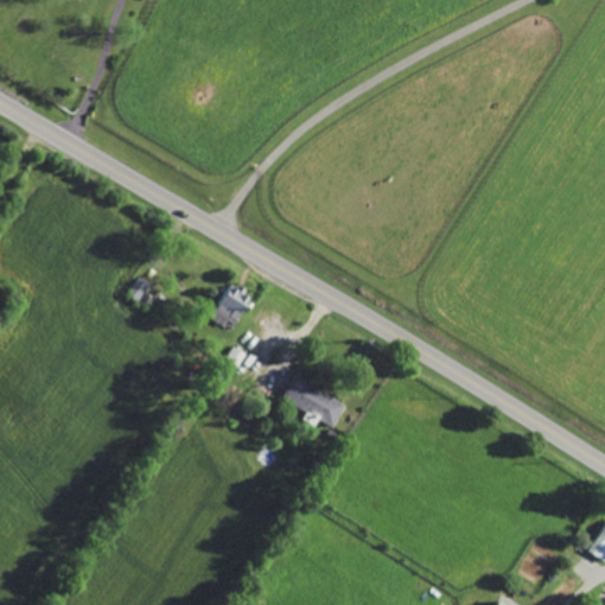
[(137,301),(128,294),(140,278),(150,284),(137,301)]
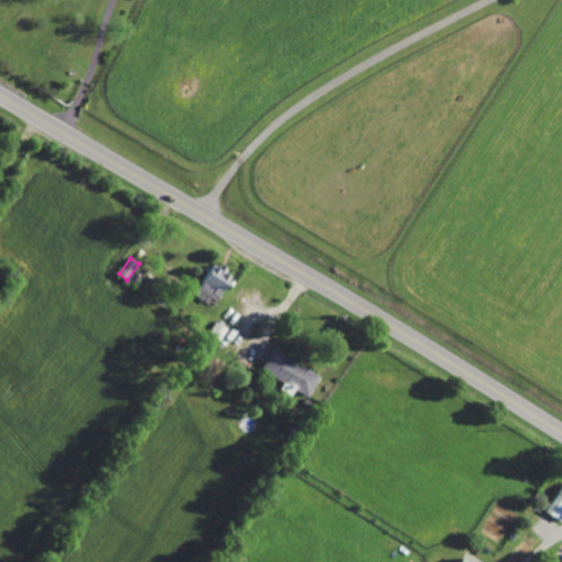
[(218,266),(220,262),(224,265),(226,266),(227,267),(225,270),(231,273),(217,300),(211,296),(207,303),(194,296),(196,292),(197,290),(212,262),(218,266)]
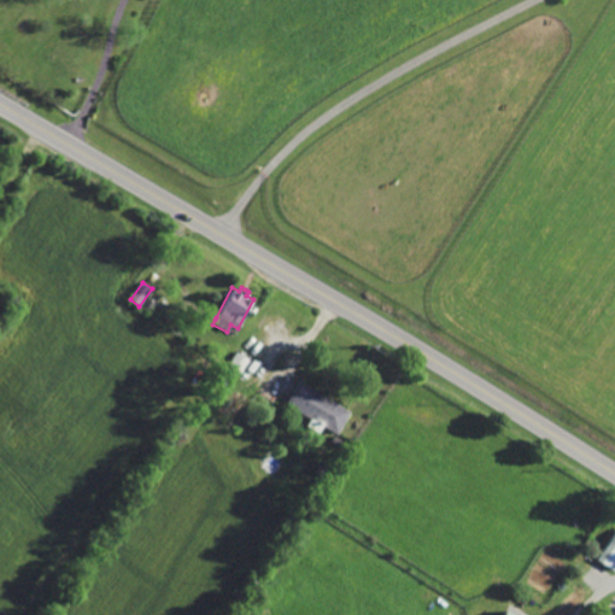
[(174,312),(159,302),(160,300),(165,296),(176,304),(179,306),(175,310),(174,312)]
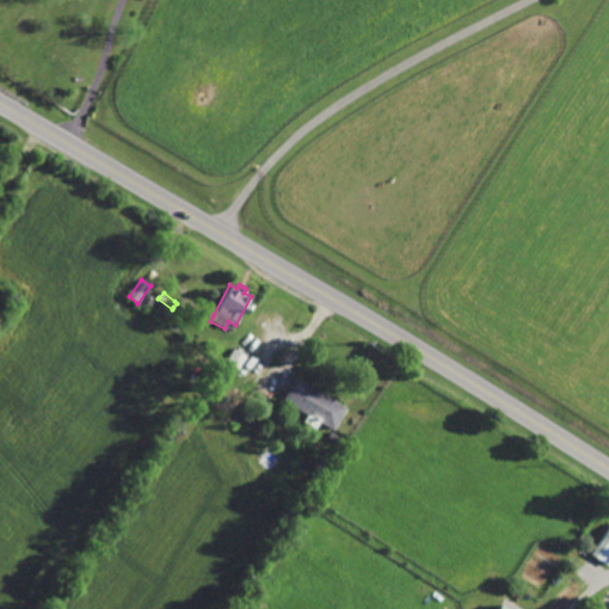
[(147,309),(140,303),(147,296),(154,302),(147,309)]
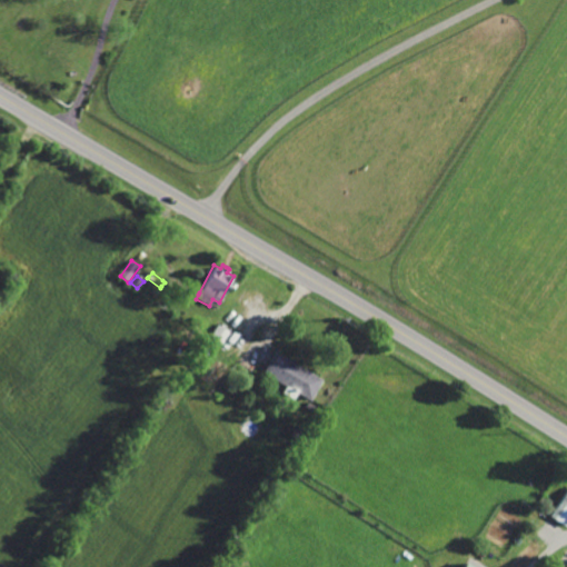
[(222,346),(209,337),(218,322),(219,324),(231,331),(231,332),(222,346)]
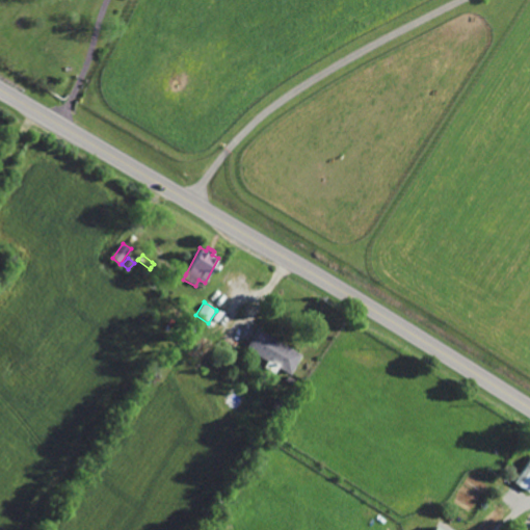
[(291,375),(280,368),(276,374),(265,367),(267,364),(268,361),(246,347),(257,332),(259,328),(281,342),(303,355),(291,375)]
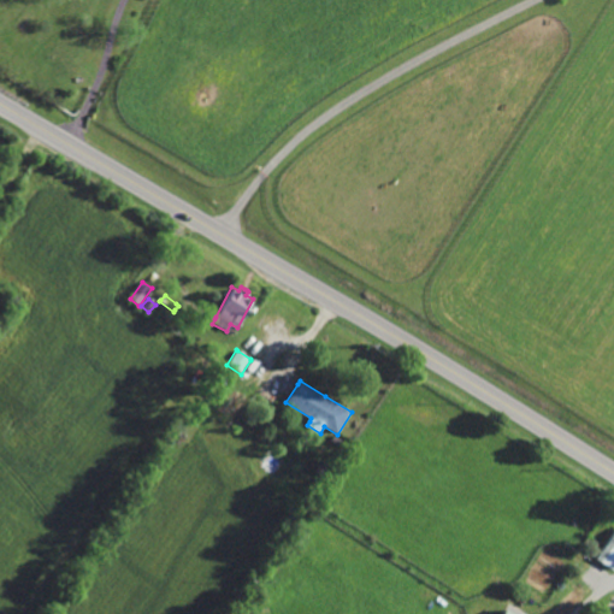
[(341,447),(332,441),(335,436),(343,441),(341,447)]
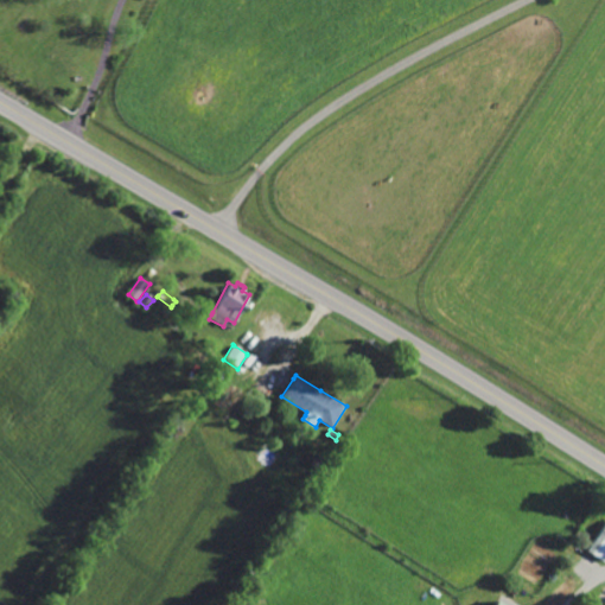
[(604,562),(588,552),(593,543),(604,524),(604,562)]
